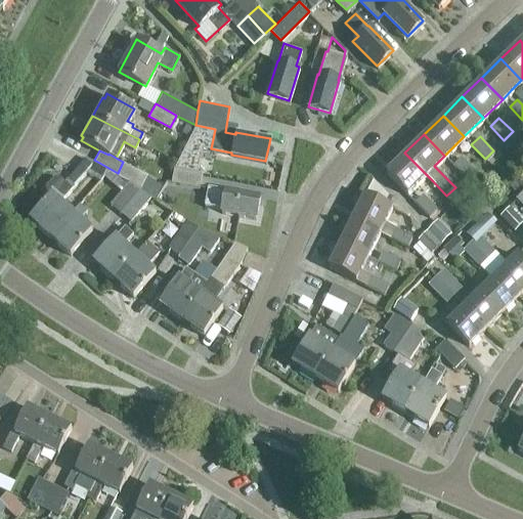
[(406,193),(426,174),(404,153),(385,172),(406,193)]
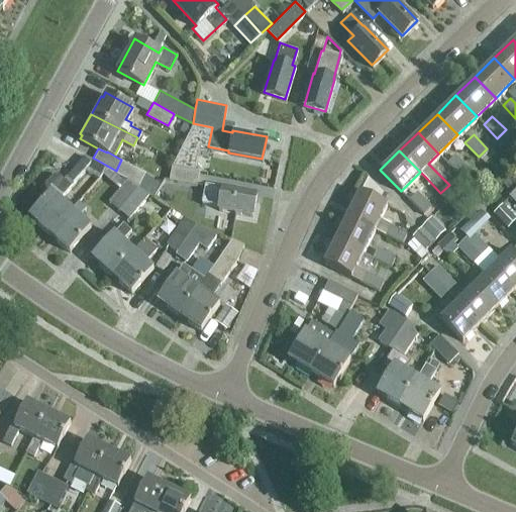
[(48,232),(70,208),(58,198),(85,169),(99,176),(107,166),(93,158),(83,152),(62,177),(59,174),(52,173),(43,183),(44,187),(49,191),(28,215),(48,232)]
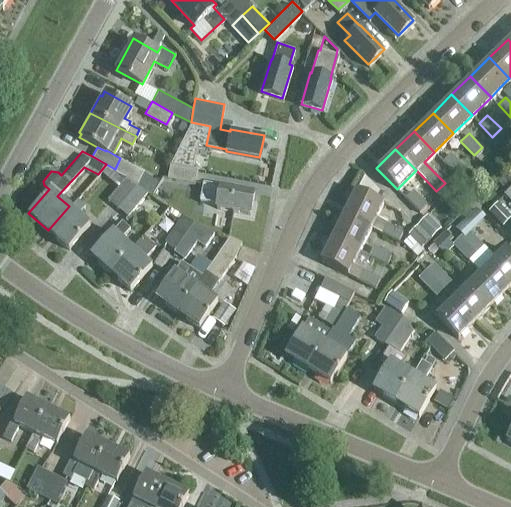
[(455,173),(464,165),(450,151),(442,159),(455,173)]
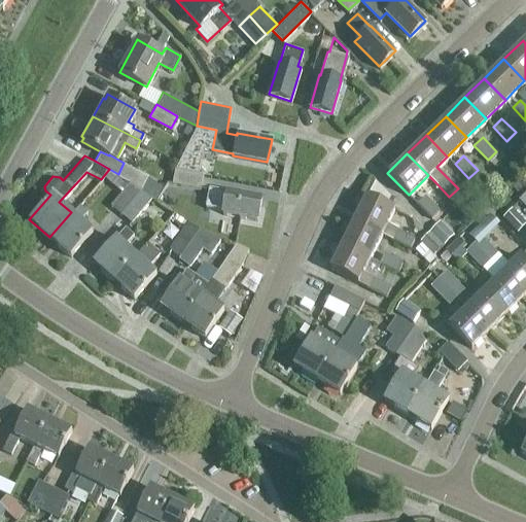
[(140,188),(150,196),(155,199),(163,185),(147,175),(124,163),(118,174),(130,180),(140,188)]
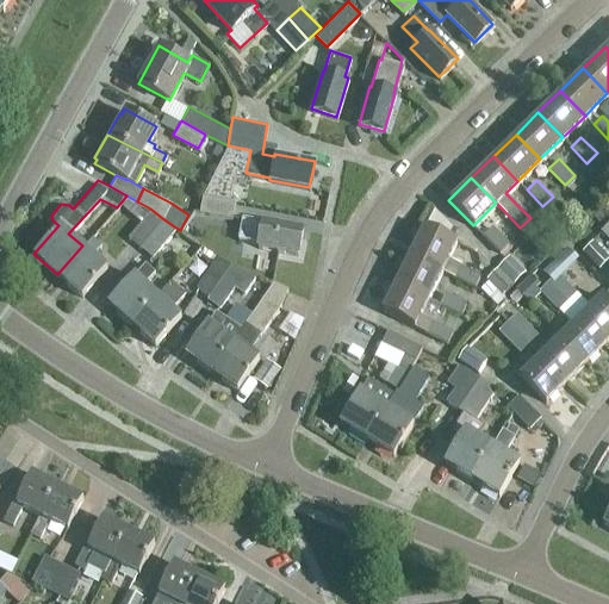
[(231,199),(205,193),(202,193),(199,210),(231,216),(234,199),(231,199)]
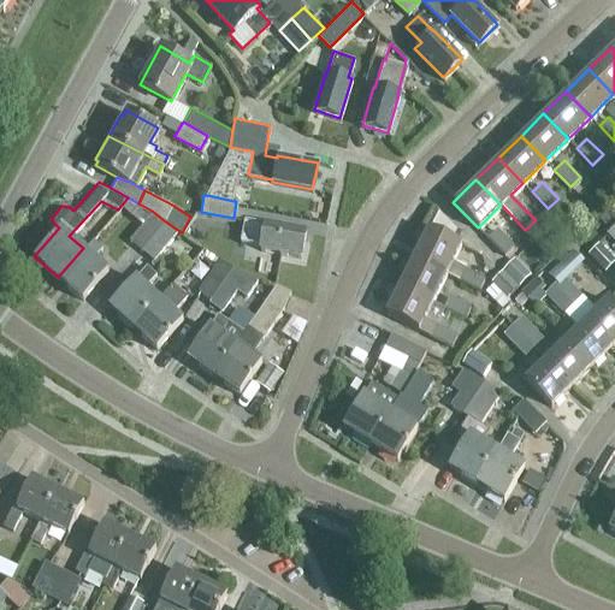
[(414,255),(445,271),(447,271),(478,288),(484,274),(463,265),(465,264),(451,259),(460,242),(451,238),(456,229),(437,209),(427,226),(414,255)]
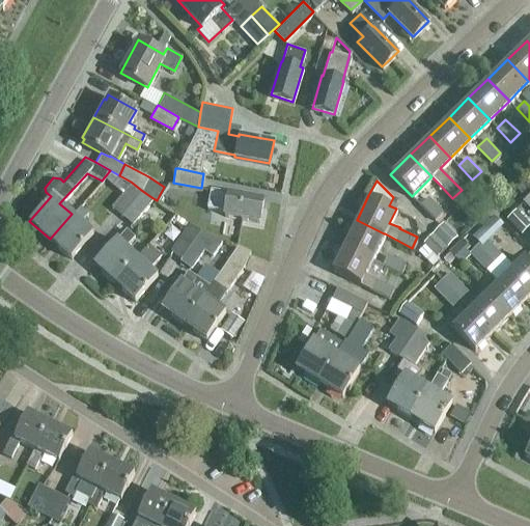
[(122,214),(141,190),(131,182),(112,204),(122,214)]
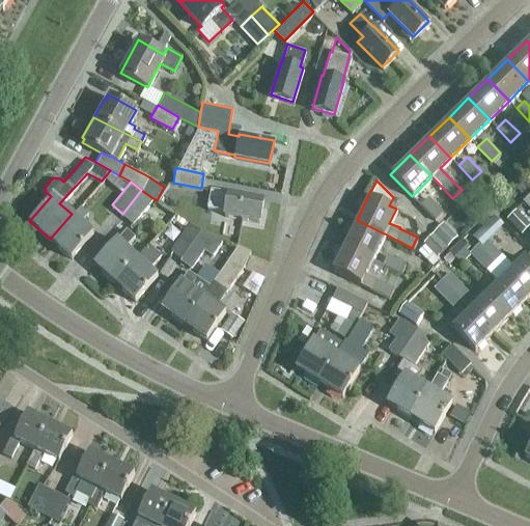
[(227,192),(210,189),(206,206),(224,210),(223,213),(258,219),(262,197),(227,190),(227,192)]
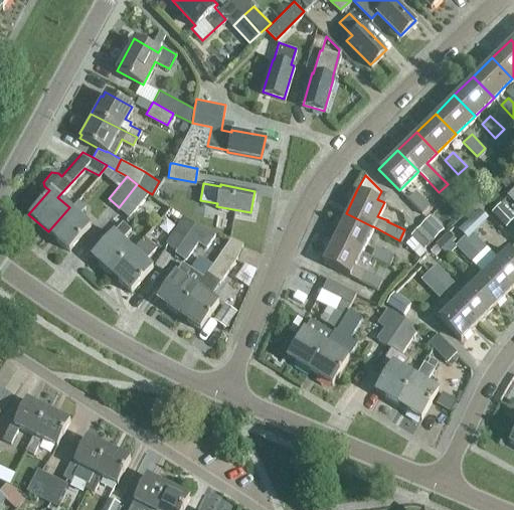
[(128,214),(147,191),(137,184),(119,207),(128,214)]
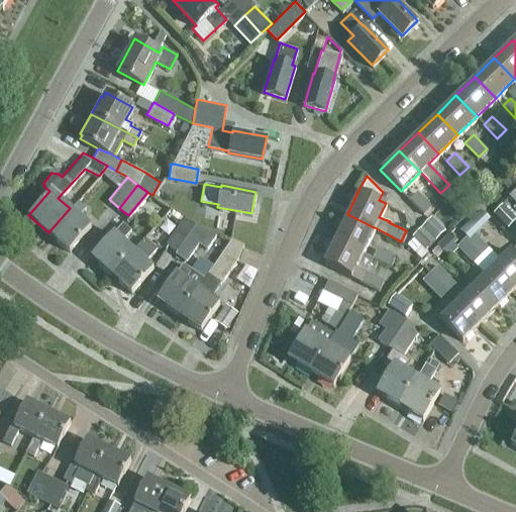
[(422,212),(431,204),(417,190),(408,198),(422,212)]
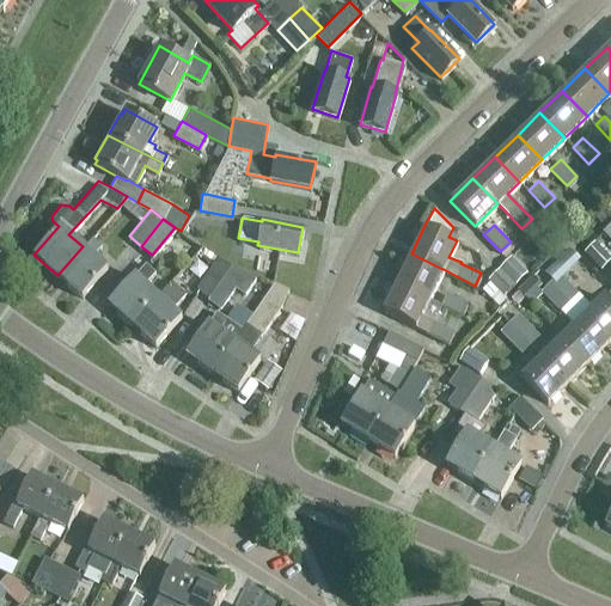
[(600,267),(610,255),(594,238),(584,249),(600,267)]
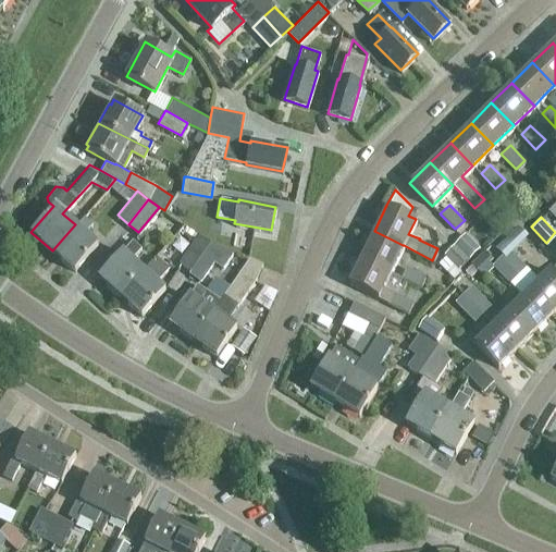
[(75,224),(52,250),(73,269),(96,243),(75,224)]
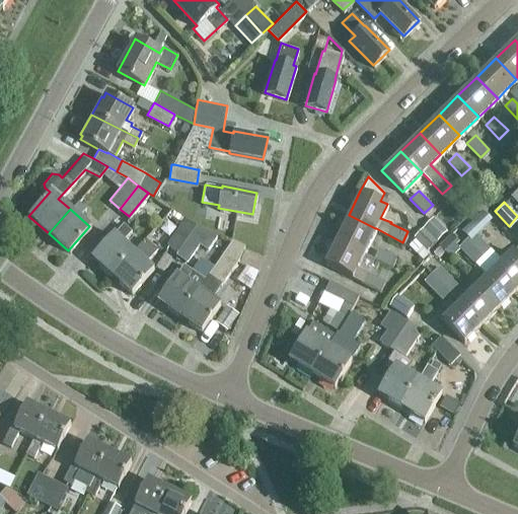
[(465,238),(516,289),(517,286),(517,244),(503,260),(475,232),(491,218),(482,209),(459,229),(467,237),(465,238)]
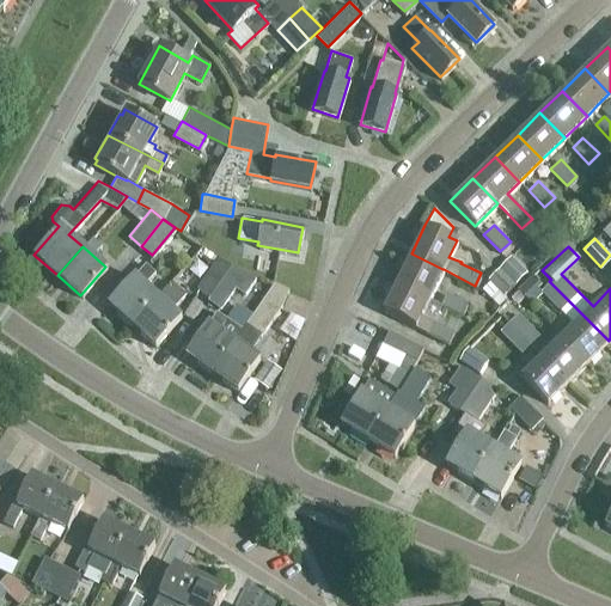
[(429,298),(443,269),(411,253),(397,282),(429,298)]
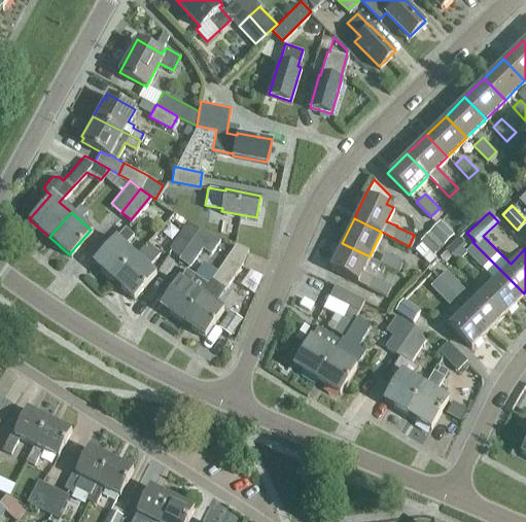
[(429,228),(444,242),(453,233),(440,218),(429,228)]
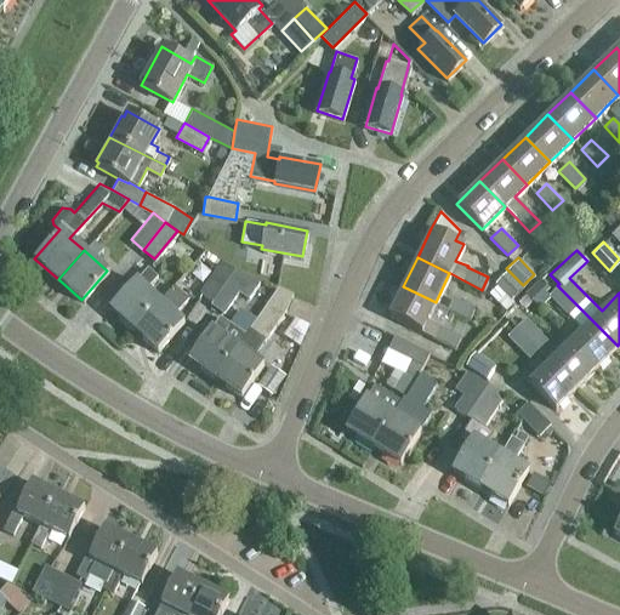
[(212,299),(234,267),(221,258),(199,290),(212,299)]
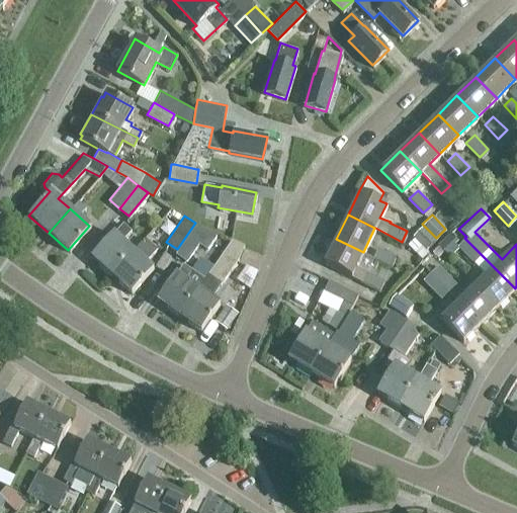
[(110,274),(134,250),(122,240),(131,230),(122,223),(91,257),(110,274)]
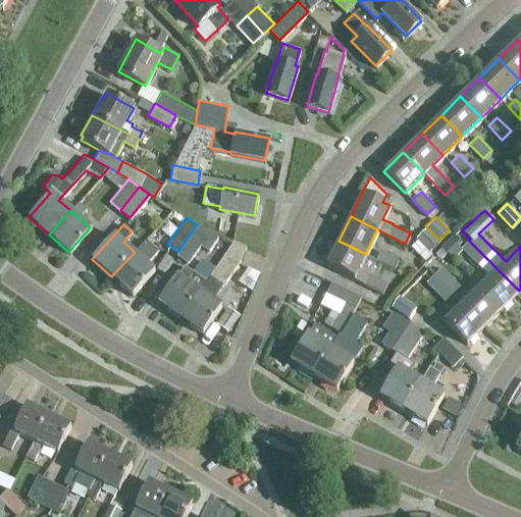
[(218,234),(197,224),(178,251),(176,254),(187,261),(187,262),(187,263),(188,262),(191,264),(195,259),(192,257),(200,245),(207,250),(218,234)]
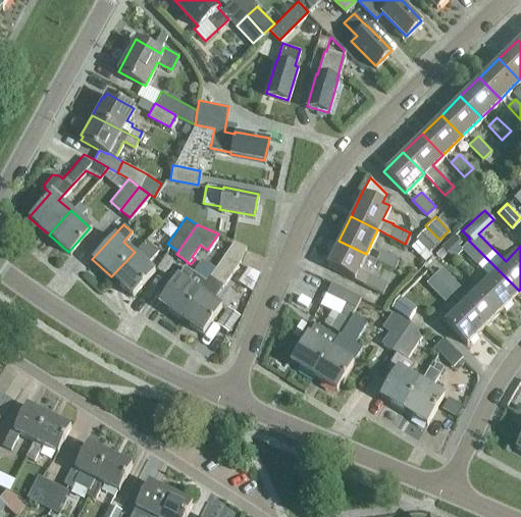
[(429,250),(439,240),(425,225),(414,237),(416,239),(419,241),(424,245),(426,248),(429,250)]
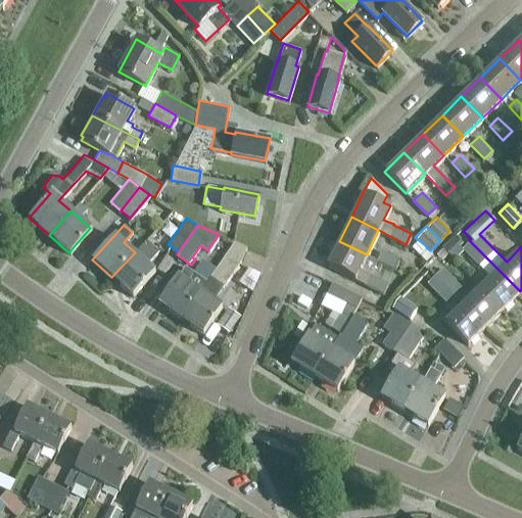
[(430,250),(427,248),(425,245),(420,241),(417,239),(411,245),(425,259),(431,252),(430,250)]
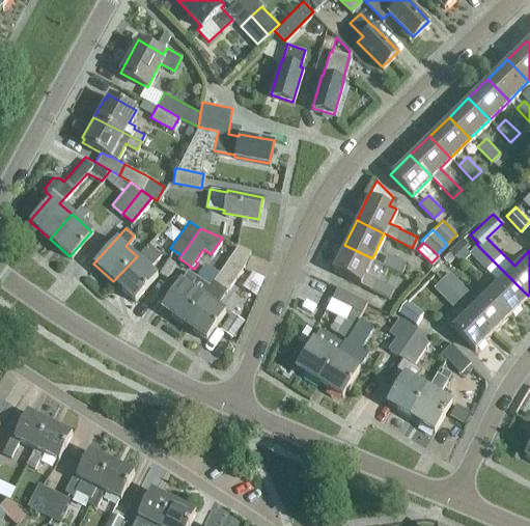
[(137,256),(113,281),(134,300),(157,274),(149,268),(160,255),(147,244),(137,256)]
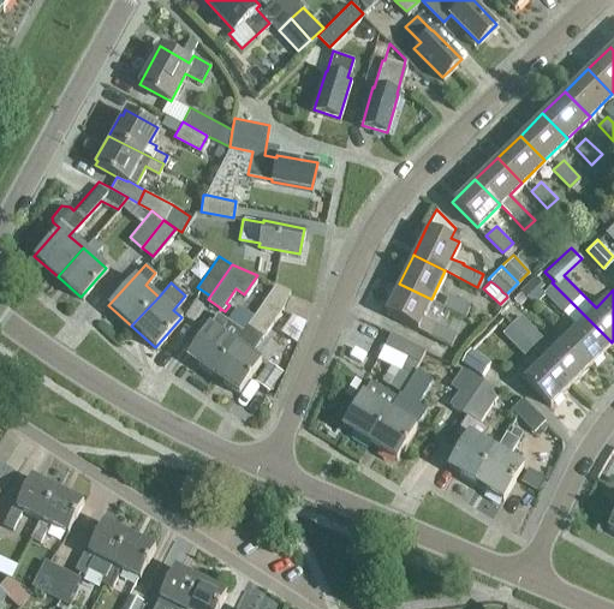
[(242,330),(212,374),(238,392),(260,359),(250,353),(262,335),(284,304),(288,288),(275,282),(242,330)]
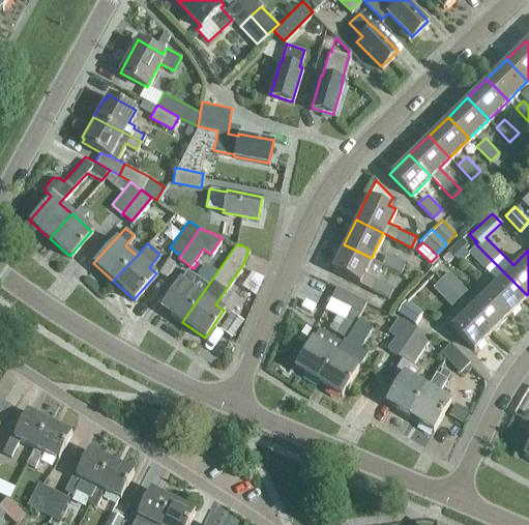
[(508,313),(527,295),(475,243),(469,250),(499,280),(488,291),(508,313)]
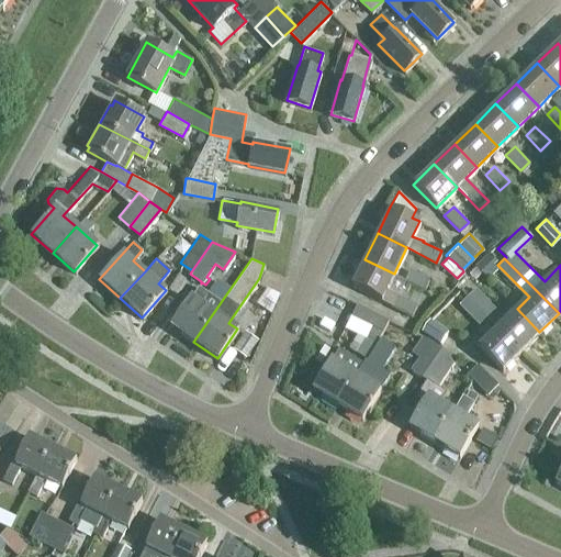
[(394,274),(365,259),(351,286),(412,315),(416,303),(399,294),(399,293),(386,288),(394,274)]
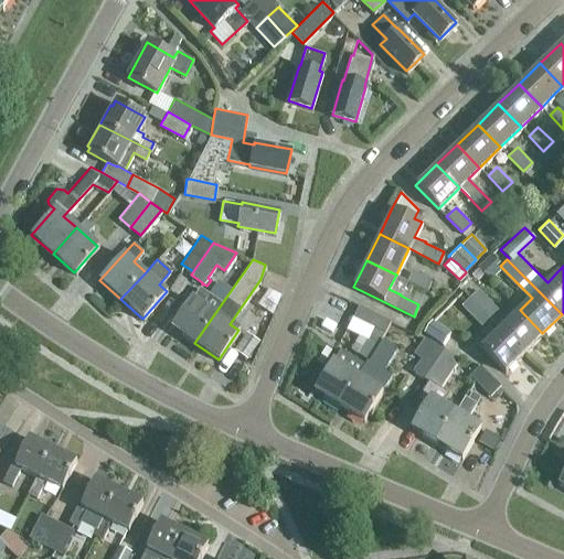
[(426,289),(431,278),(411,267),(405,279),(426,289)]
